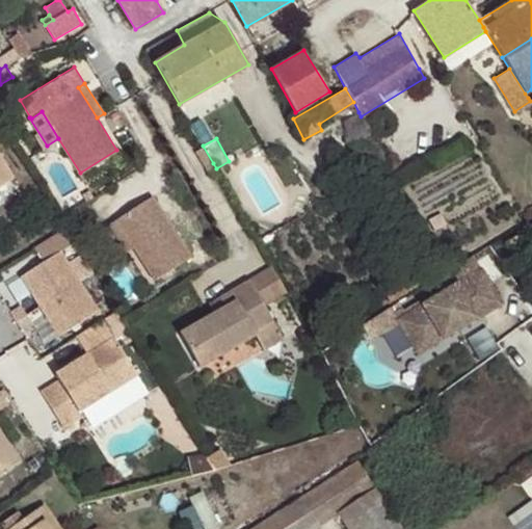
[(0,184),(16,175),(0,151),(0,184)]
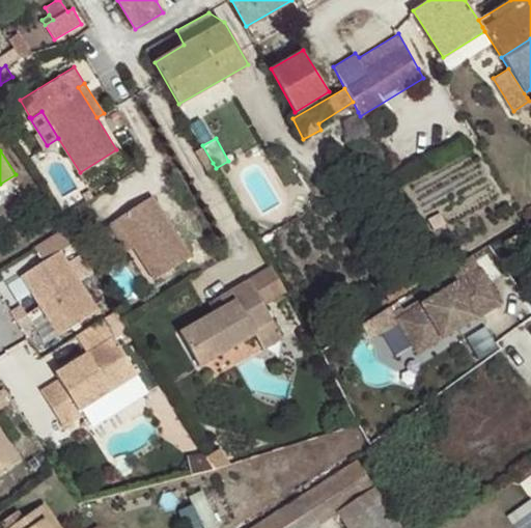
[(154,194),(116,217),(134,245),(154,278),(191,255),(154,194)]
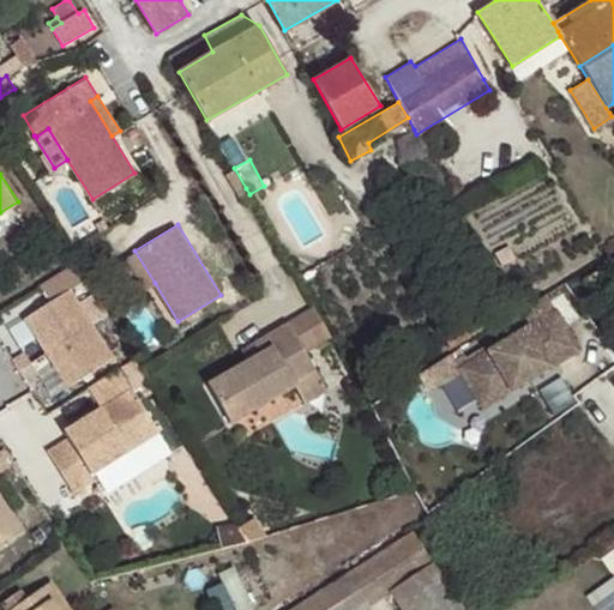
[(155,283),(134,251),(126,255),(146,289),(155,283)]
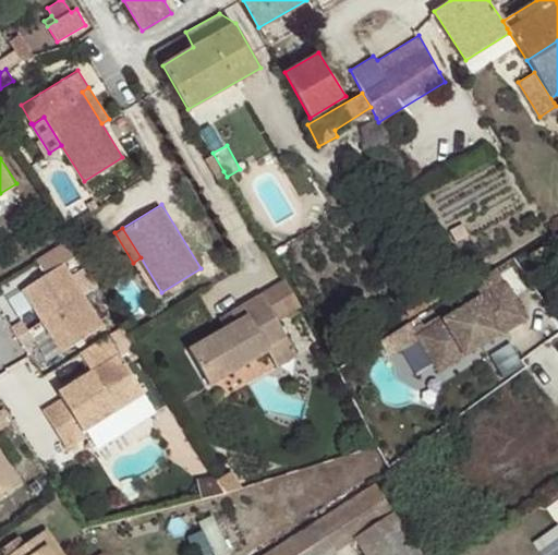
[(85,293),(65,262),(25,287),(45,318),(85,293)]
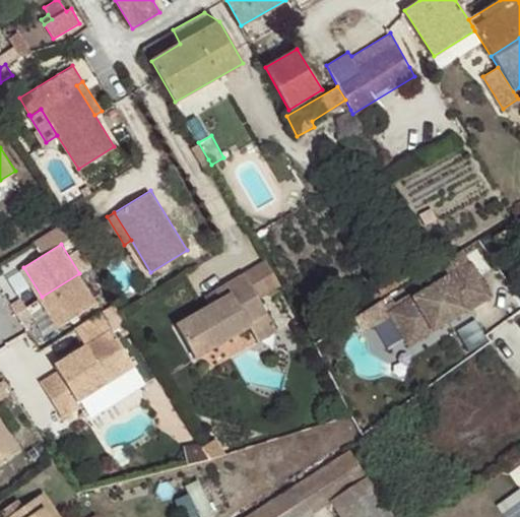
[(279,283),(265,259),(244,271),(258,296),(279,283)]
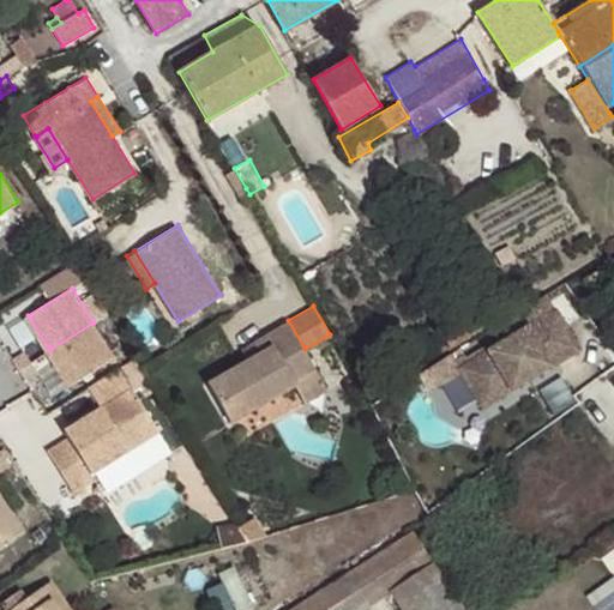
[(549,358),(578,340),(557,308),(462,369),(482,400),(510,382),(516,391),(554,366),(549,358)]
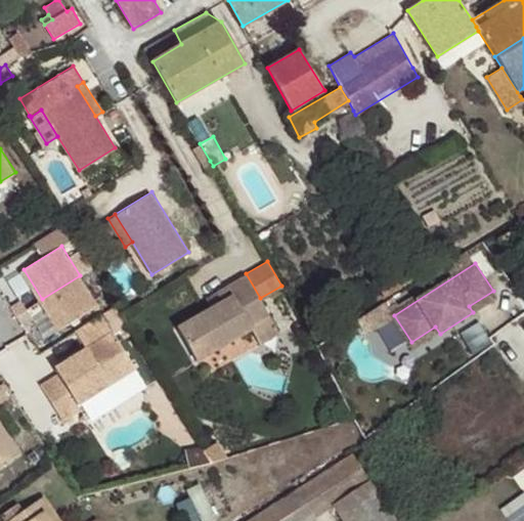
[(260,298),(246,273),(215,291),(221,301),(211,306),(177,326),(197,360),(251,329),(271,317),(260,298)]
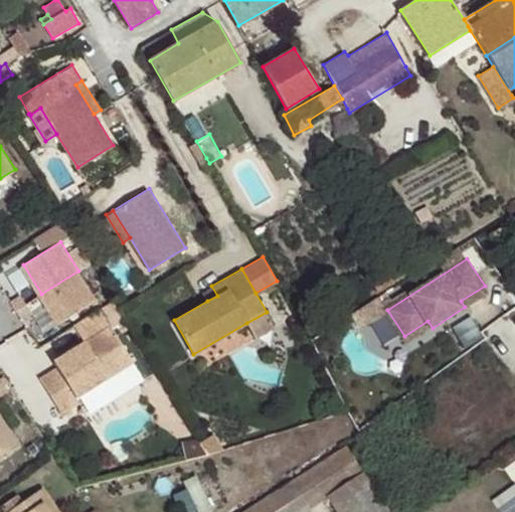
[(97,299),(78,271),(41,294),(59,323),(97,299)]
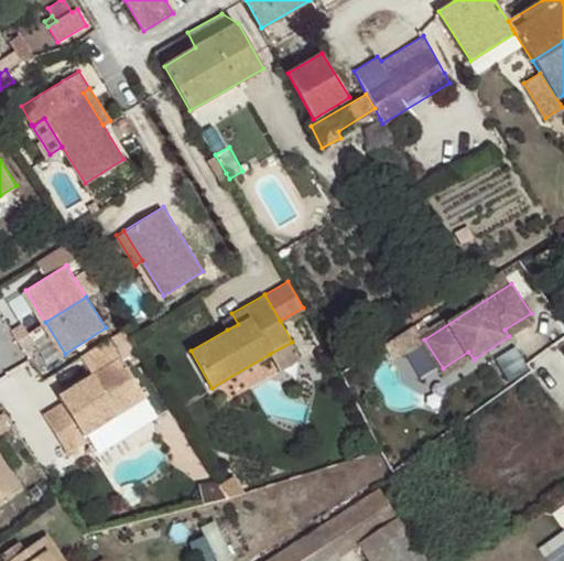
[(221,320),(227,330),(238,324),(231,313),(221,320)]
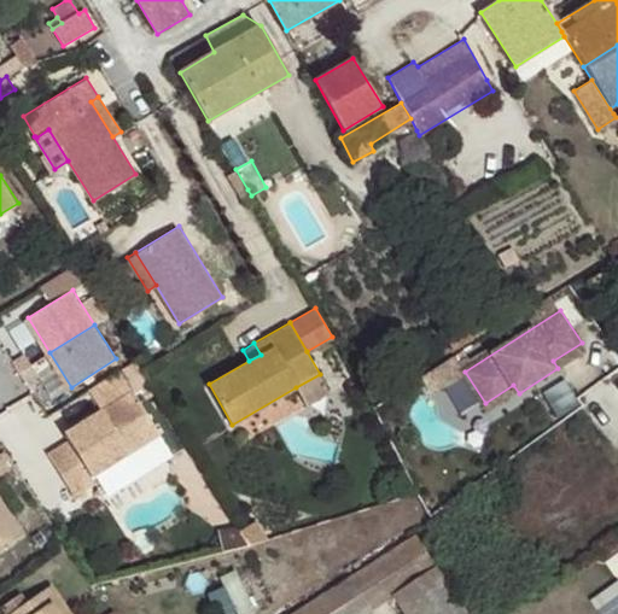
[(586,350),(582,343),(553,361),(558,368),(586,350)]
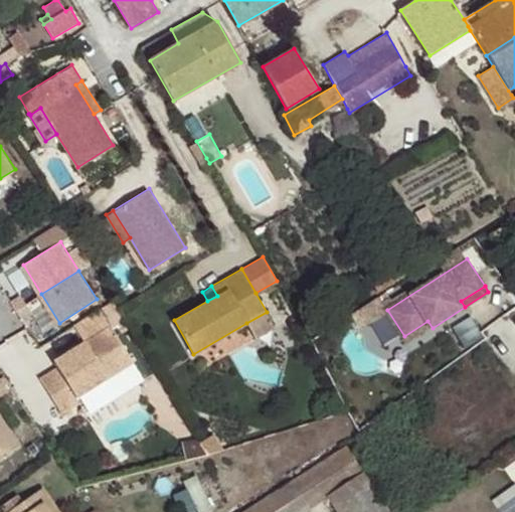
[(275,326),(267,312),(246,323),(254,337),(275,326)]
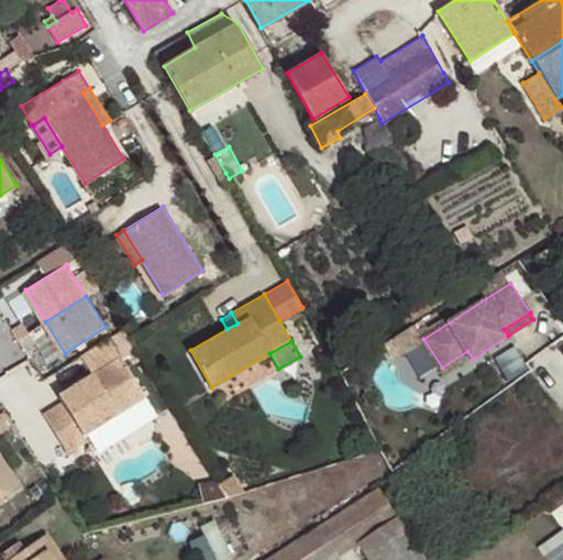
[(467,351),(442,368),(446,376),(473,359),(467,351)]
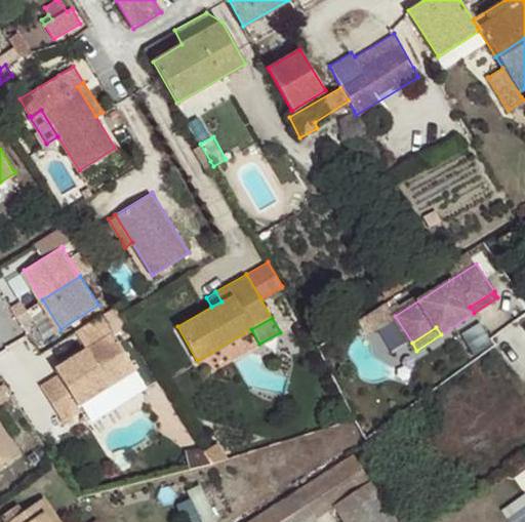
[(78,404),(136,367),(114,331),(55,367),(59,373),(41,385),(64,419),(81,408),(78,404)]
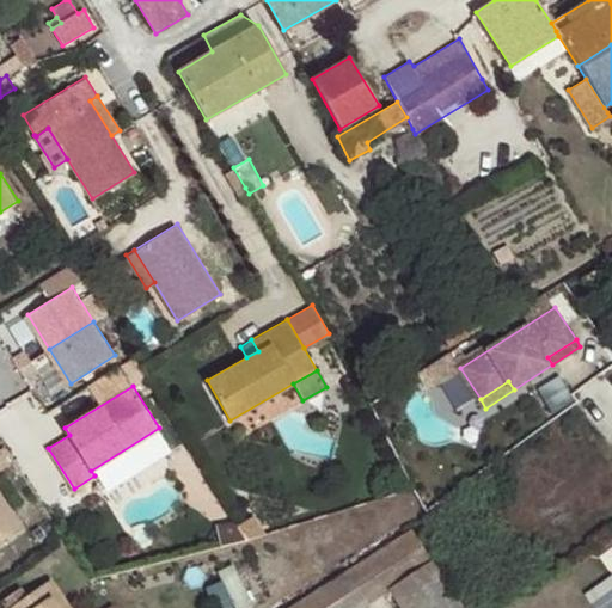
[(0,471),(10,465),(4,455),(0,458),(0,471)]
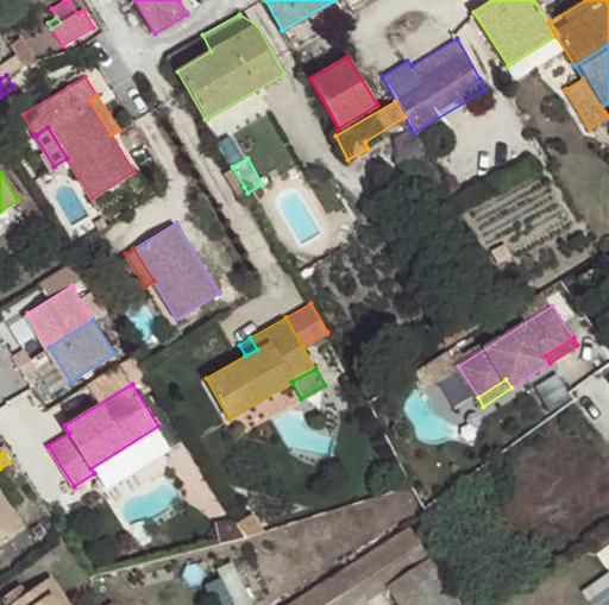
[(0,541),(24,525),(0,491),(0,541)]
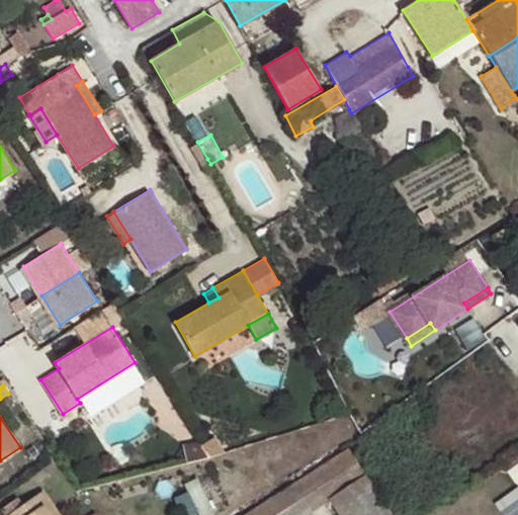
[(305,514),(329,500),(339,514),(393,514),(348,446),(241,514),(305,514)]
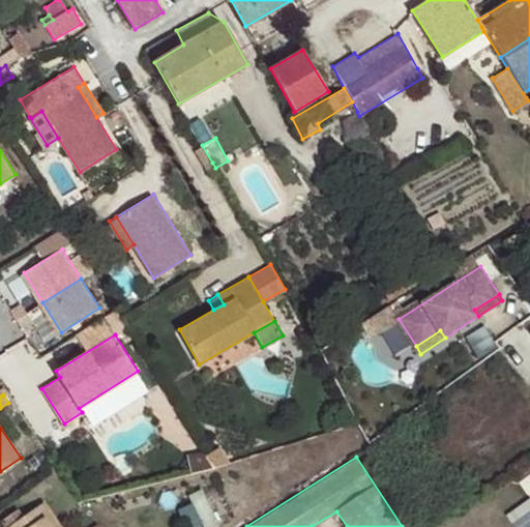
[(60,526),(42,502),(6,526),(60,526)]
